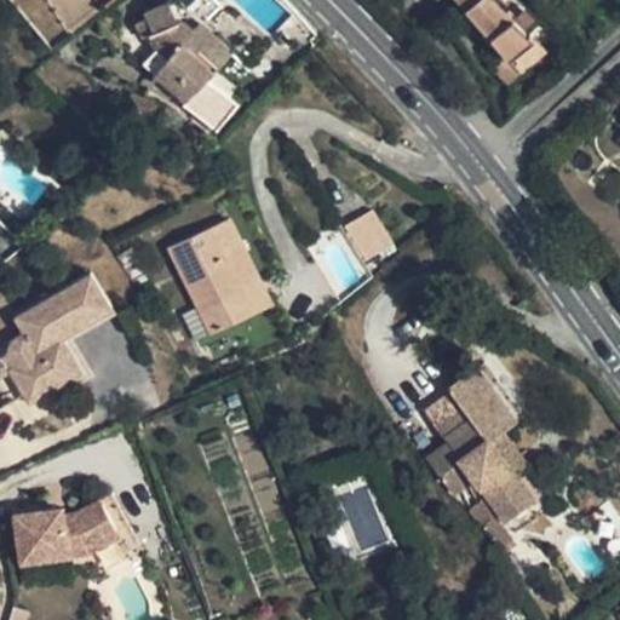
[(495,0),(458,0),(522,72),(547,50),(515,17),(495,0)]
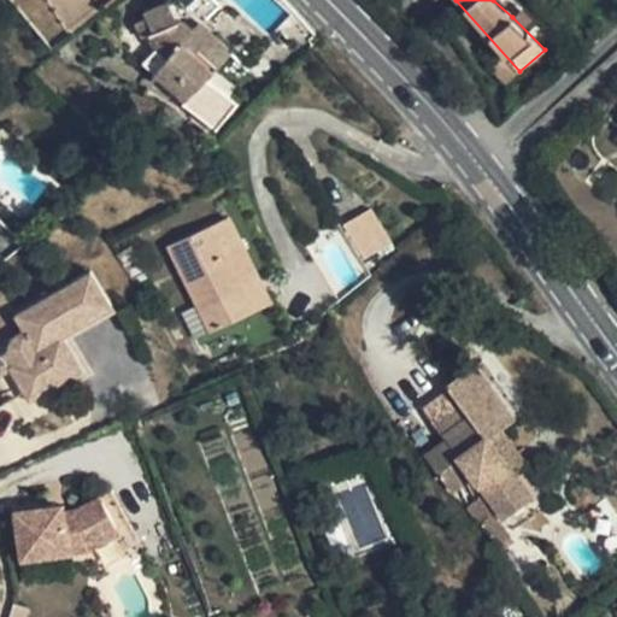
[(217,130),(239,104),(230,98),(206,78),(224,60),(193,30),(182,19),(178,22),(169,3),(145,15),(147,18),(153,33),(148,35),(157,50),(166,59),(153,72),(186,103),(183,105),(217,130)]
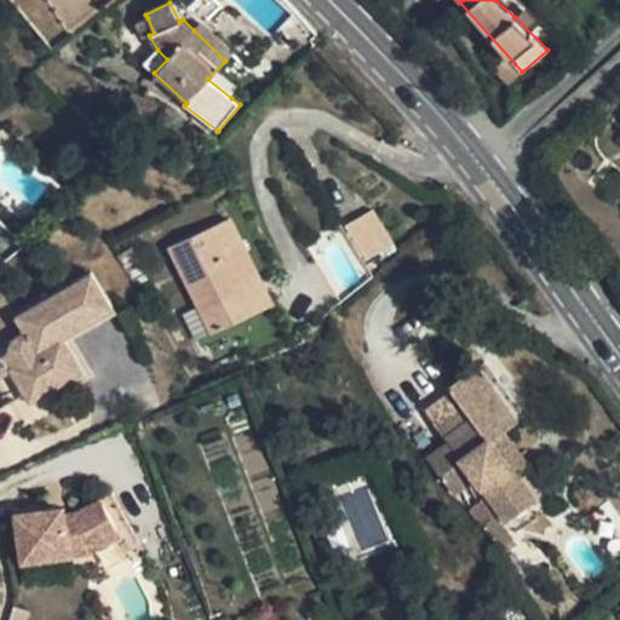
[(154,33),(148,18),(136,23),(143,38),(149,35),(154,33)]
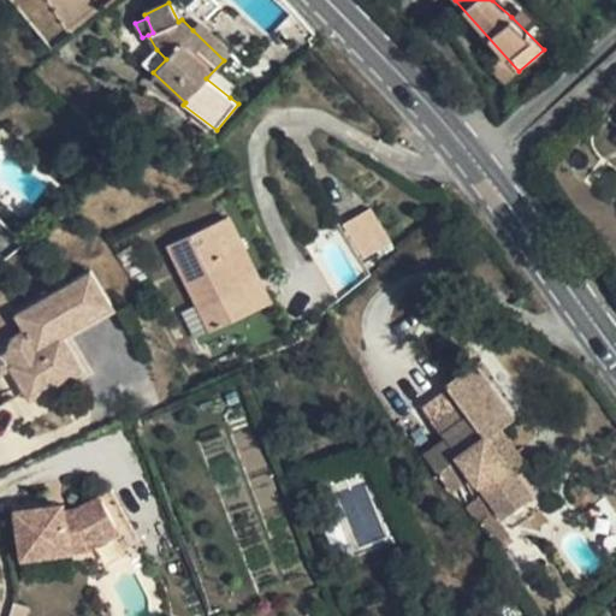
[(193,30),(224,60),(232,52),(201,22),(193,30)]
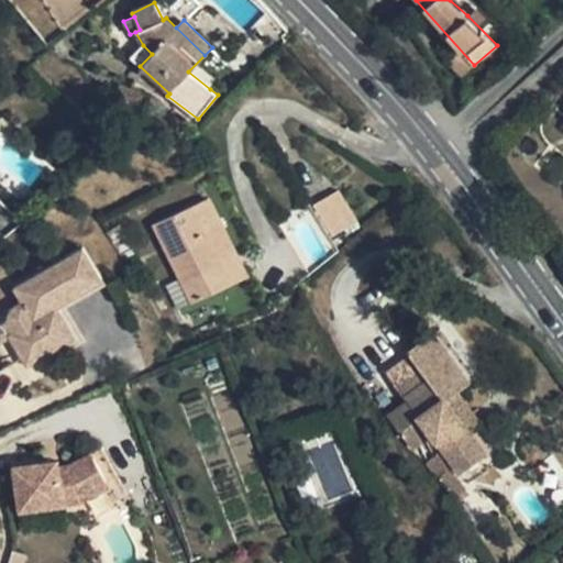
[(152,54),(143,45),(131,58),(140,66),(152,54)]
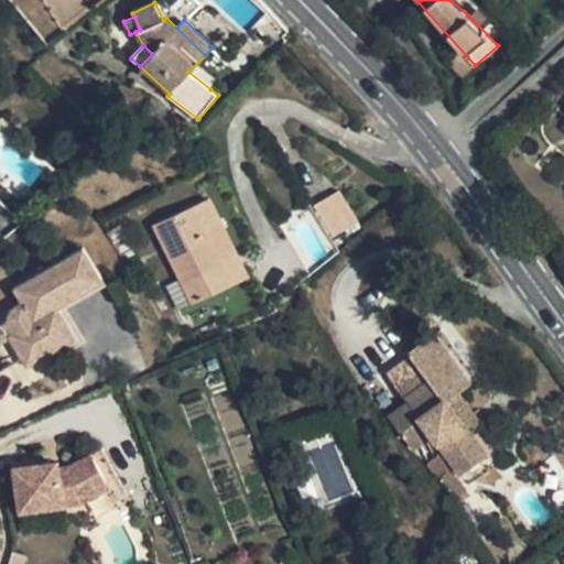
[(210,89),(218,95),(226,87),(218,79),(210,89)]
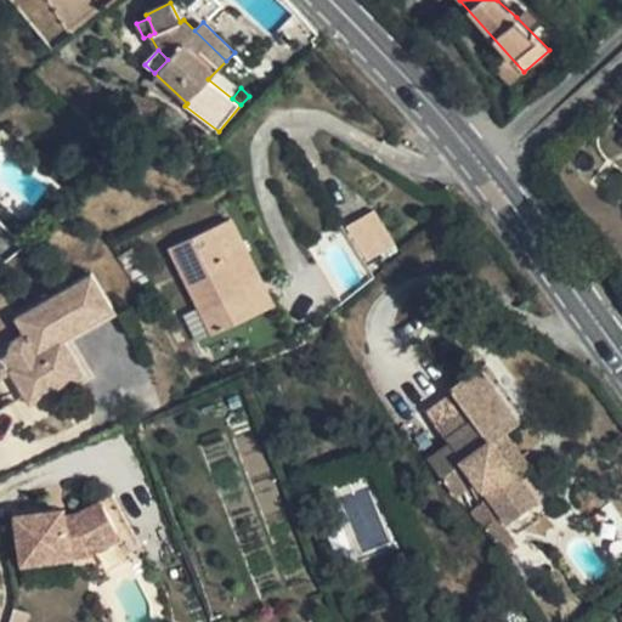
[(246,289),(263,281),(231,216),(170,247),(214,334),(258,312),(246,289)]
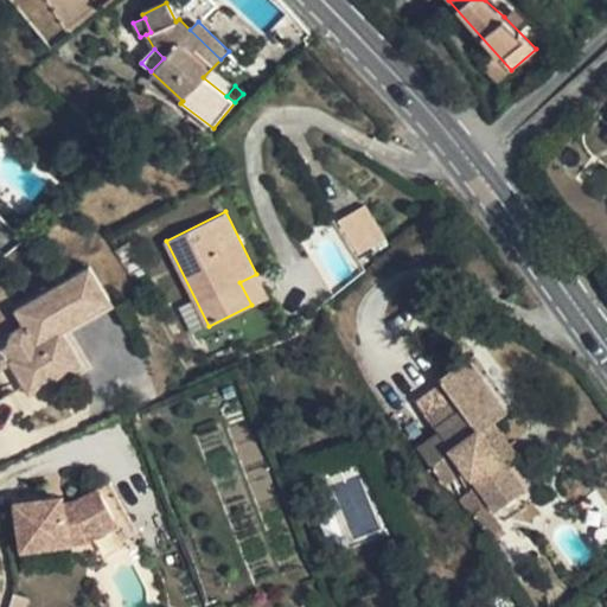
[(339,222),(359,255),(375,246),(355,212),(339,222)]
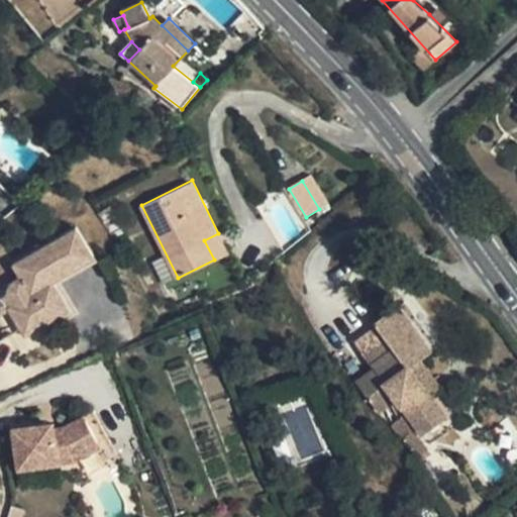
[(7,293),(3,296),(25,335),(70,310),(53,281),(96,255),(78,225),(14,262),(21,277),(20,277),(19,277),(18,277),(18,278),(17,278),(16,279),(15,279),(14,280),(13,280),(13,281),(12,281),(12,282),(11,282),(11,283),(10,284),(9,285),(9,286),(9,287),(8,287),(8,288),(8,289),(8,290),(8,291),(7,291),(7,292),(7,293)]
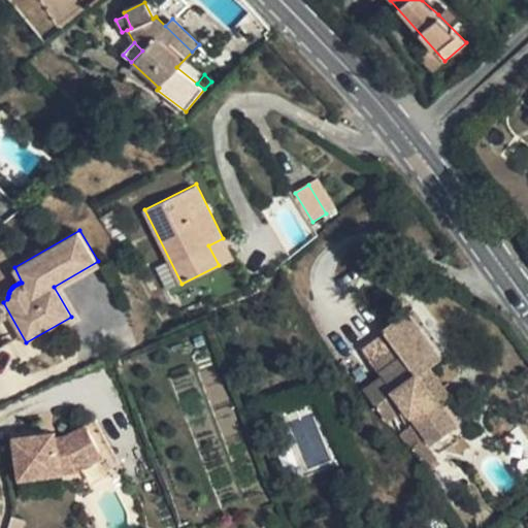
[(208,245),(219,265),(233,259),(223,238),(208,245)]
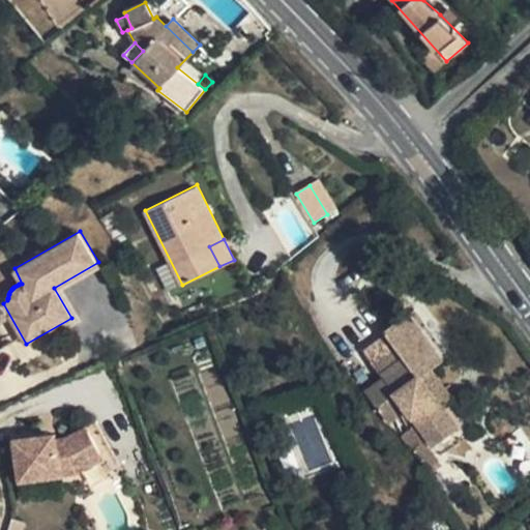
[(421,377),(432,370),(434,367),(444,360),(409,313),(388,328),(408,356),(383,375),(386,379),(366,393),(388,421),(407,409),(434,446),(459,429),(444,409),(421,377)]
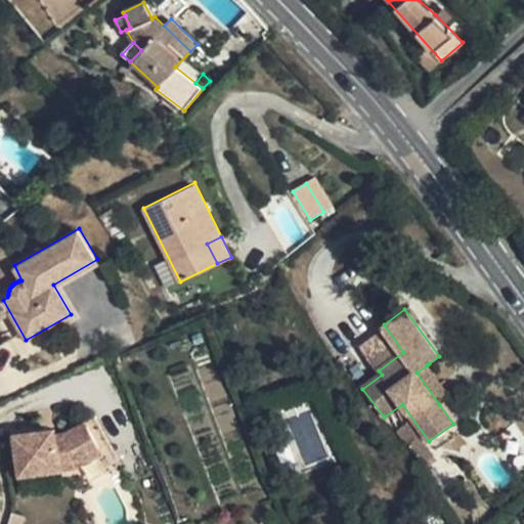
[(417,373),(439,404),(449,396),(427,365),(417,373)]
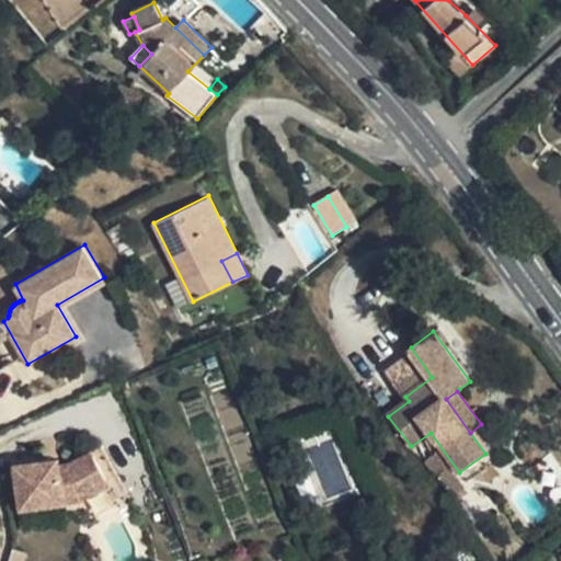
[(60,465),(16,470),(23,514),(82,506),(122,483),(102,449),(69,468),(61,469),(60,465)]
